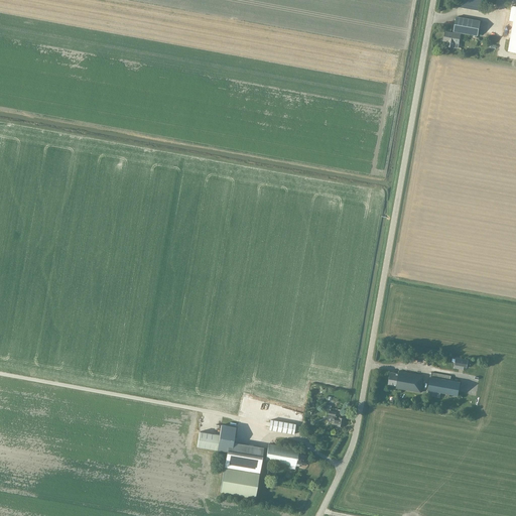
[(482,11),(484,1),(480,0),(459,0),(458,7),(482,11)]
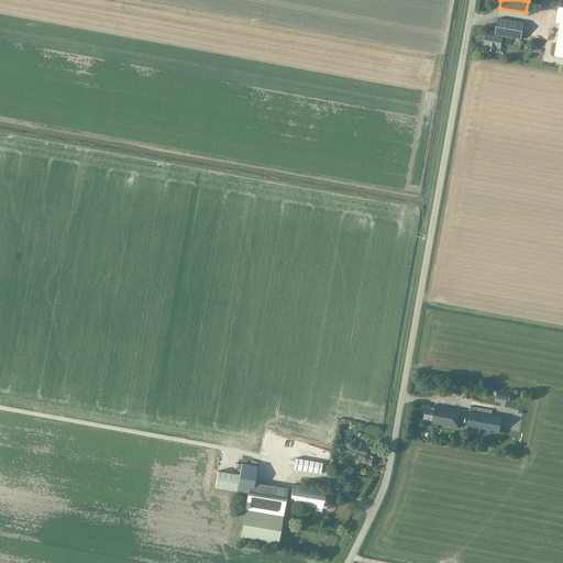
[(496,26),(495,35),(521,40),(523,23),(497,18),(496,26)]
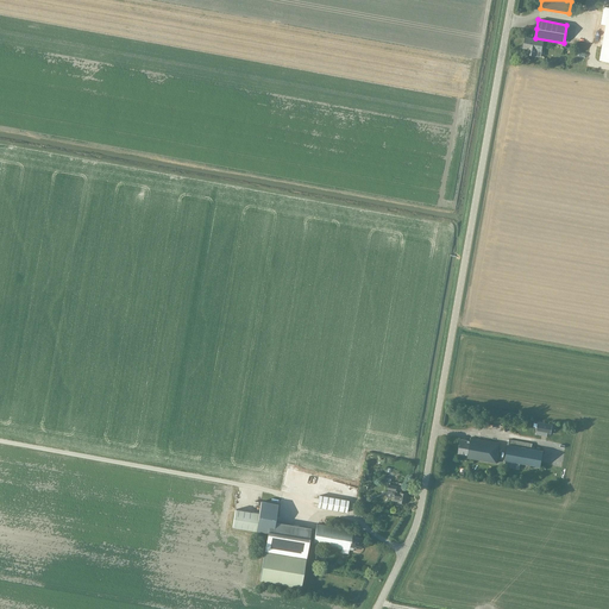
[(525,38),(523,48),(528,49),(527,55),(535,56),(537,50),(541,51),(544,41),(525,38)]
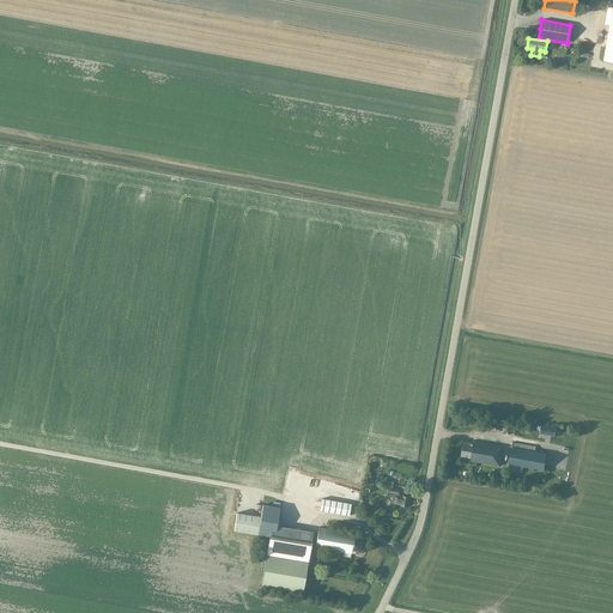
[(541,425),(539,437),(545,438),(545,434),(551,435),(551,436),(552,436),(553,428),(541,425)]
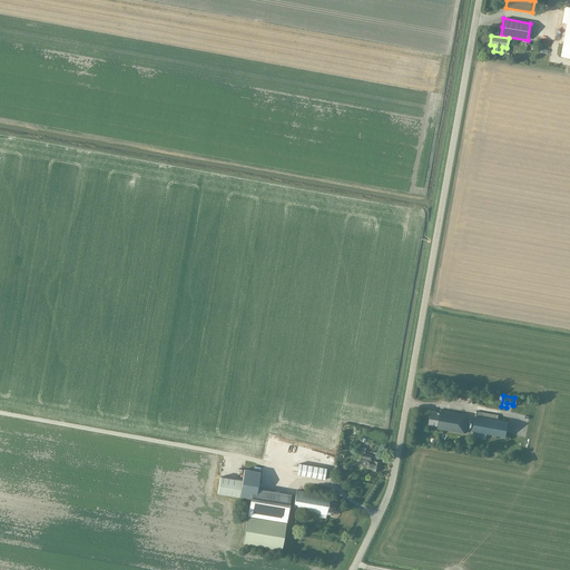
[(433,425),(438,426),(436,429),(465,434),(468,421),(467,420),(467,414),(440,410),(440,413),(431,411),(429,424),(430,425),(430,426),(433,426),(433,425)]
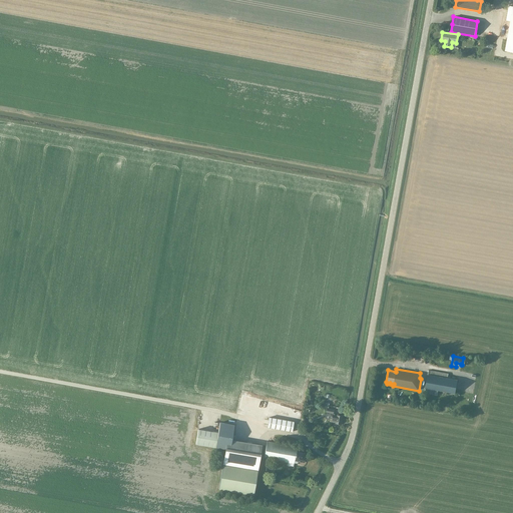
[(428,370),(425,389),(455,394),(458,380),(447,378),(448,374),(428,370)]
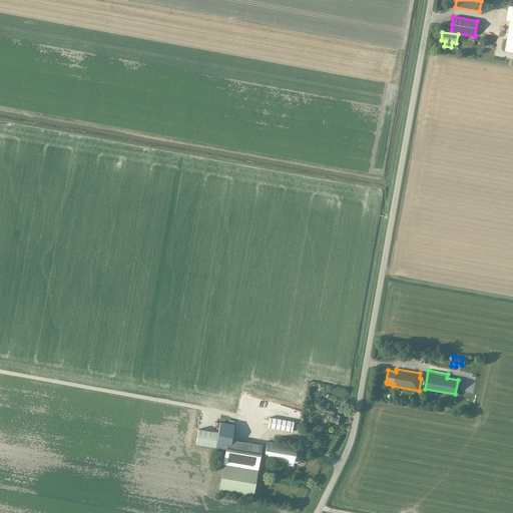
[(324,408),(324,411),(326,412),(326,413),(329,413),(329,414),(327,414),(325,415),(325,418),(326,420),(329,420),(331,419),(332,419),(331,422),(335,423),(338,424),(341,424),(342,416),(339,416),(334,415),(334,414),(333,414),(334,409),(324,408)]
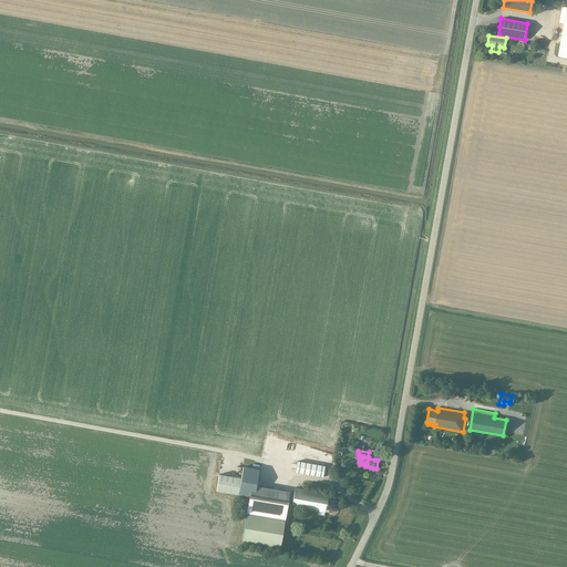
[(322,477),(325,466),(297,462),(296,472),(322,477)]
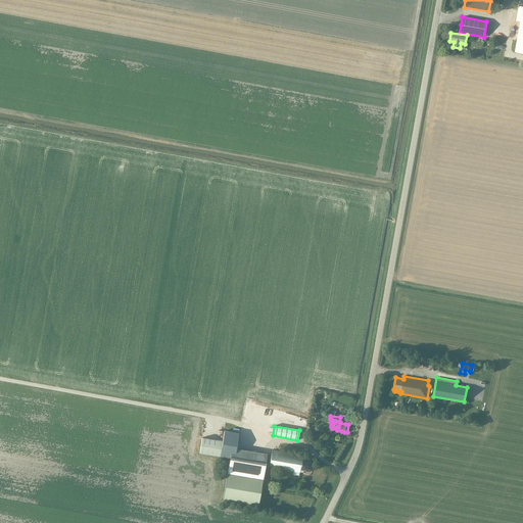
[(239,433),(229,431),(224,431),(222,441),(220,456),(230,458),(228,473),(223,498),(258,505),(263,479),(267,454),(236,448),(239,433)]
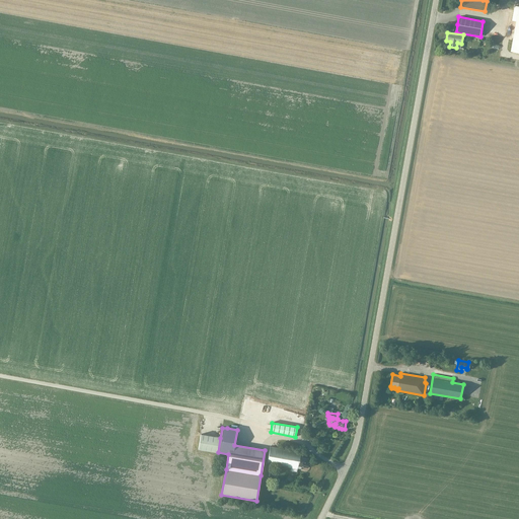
[(201,434),(198,449),(218,452),(220,438),(201,434)]
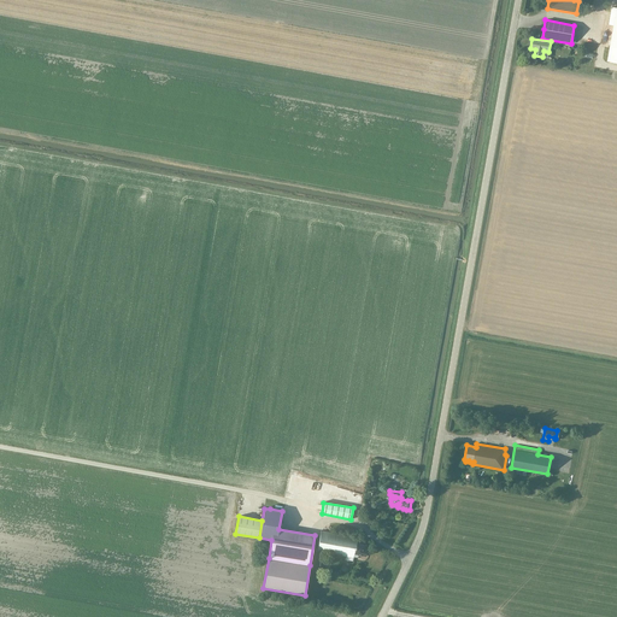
[(321,532),(317,551),(354,558),(354,557),(359,558),(360,556),(365,556),(366,551),(366,550),(368,546),(357,544),(358,538),(321,532)]
